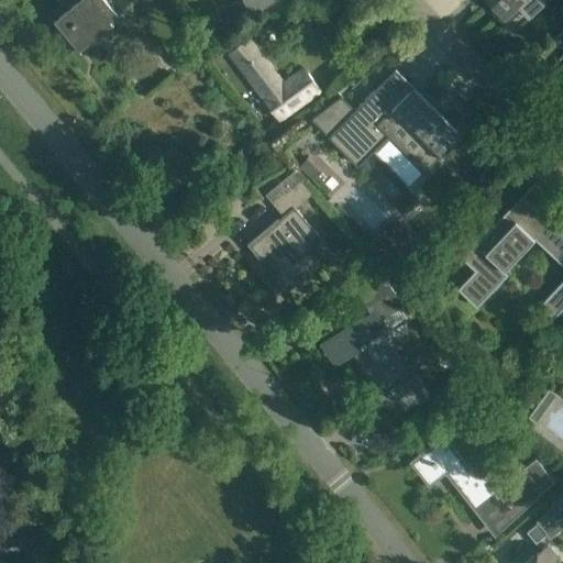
[(118,14),(106,0),(67,0),(46,18),(74,51),(118,14)]
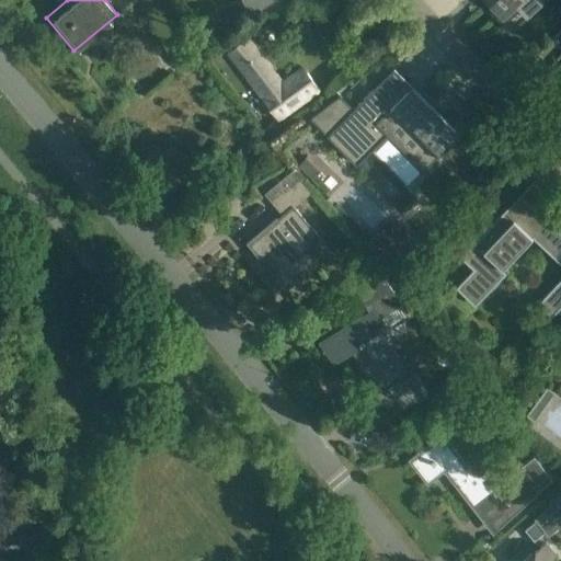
[(242,0),(245,6),(252,9),(260,8),(261,9),(276,0),(242,0)]
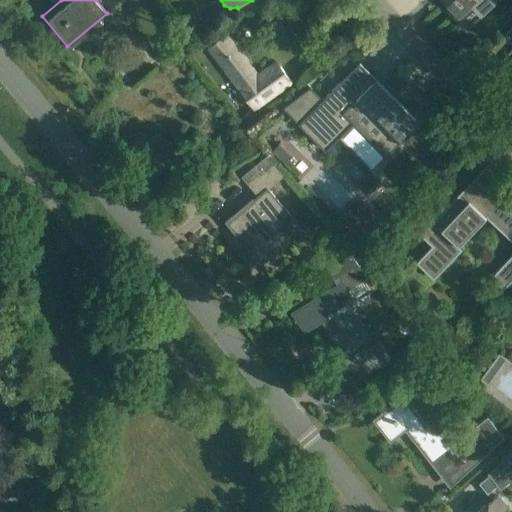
[(497,5),(492,0),(446,0),(460,15),(469,7),(481,20),(497,5)]
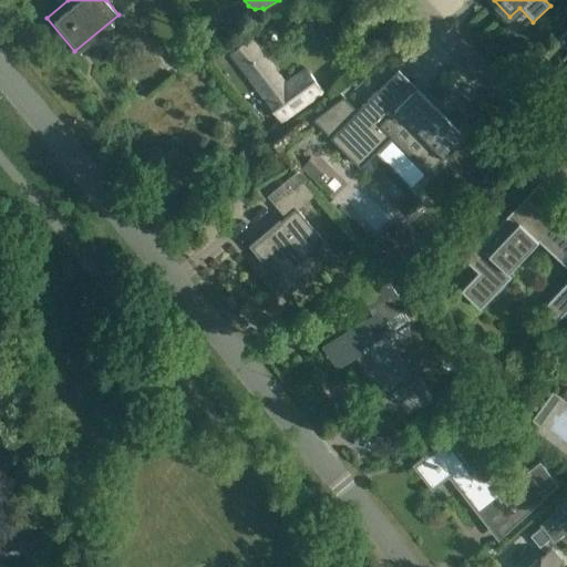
[(215,21),(209,17),(204,19),(199,22),(200,31),(206,34),(214,33),(217,28),(215,21)]
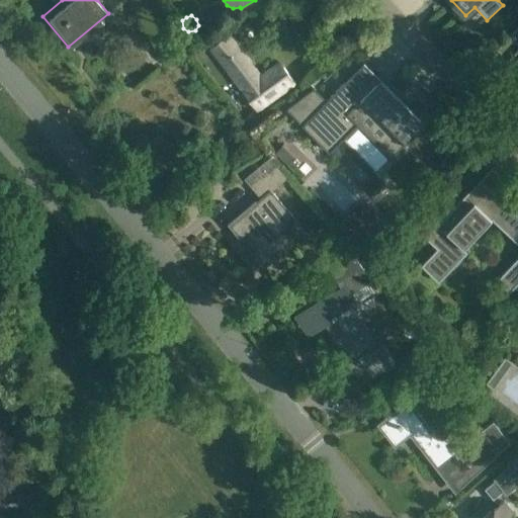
[(517,27),(497,50),(508,61),(517,52),(517,57),(517,58),(517,27)]
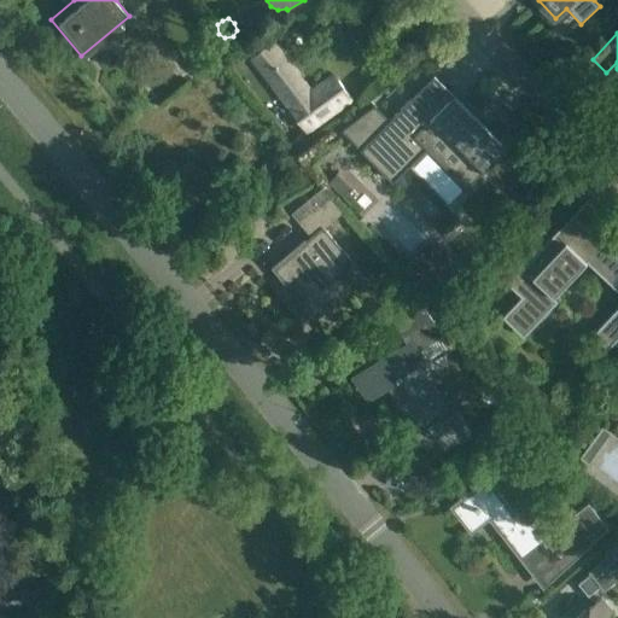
[(290,64),(272,42),(251,58),(307,130),(353,99),(334,75),(310,93),(299,79),(290,64)]
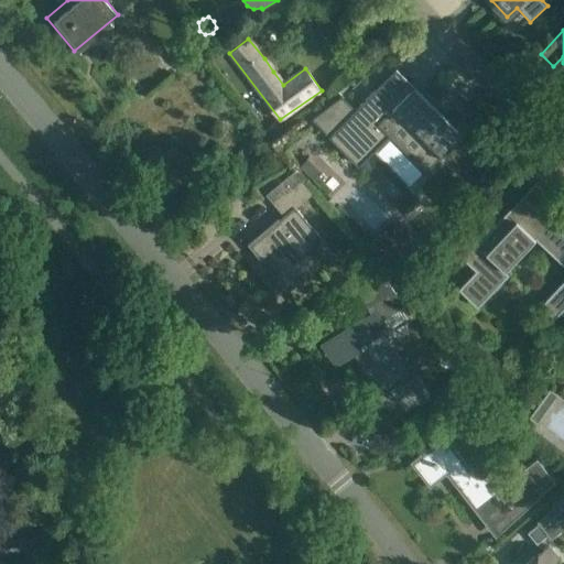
[(312,119),(359,166),(390,137),(424,171),(423,172),(424,173),(463,136),(445,118),(441,122),(418,98),(415,96),(403,107),(381,85),(356,110),(342,96),(312,119)]
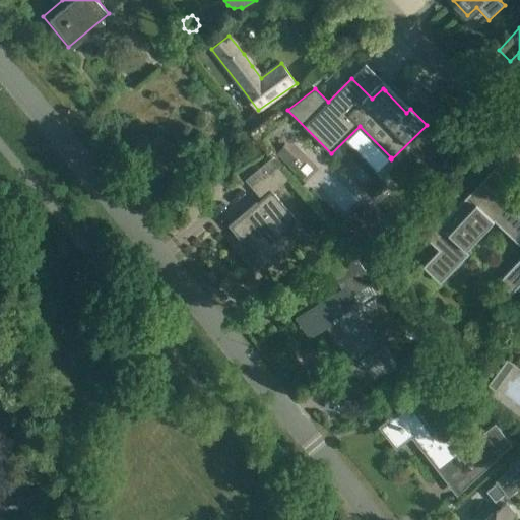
[(252,114),(242,122),(249,131),(259,123),(252,114)]
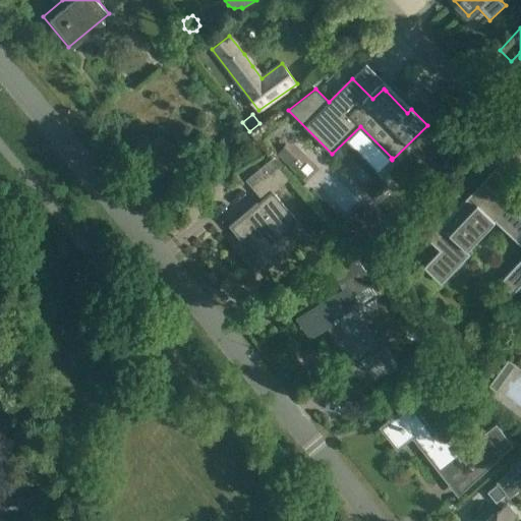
[(281,167),(272,158),(245,179),(262,198),(257,203),(229,226),(241,240),(248,235),(259,248),(252,254),(266,270),(278,259),(279,261),(283,257),(282,256),(293,246),(281,231),(295,219),(273,191),(290,178),(281,167)]
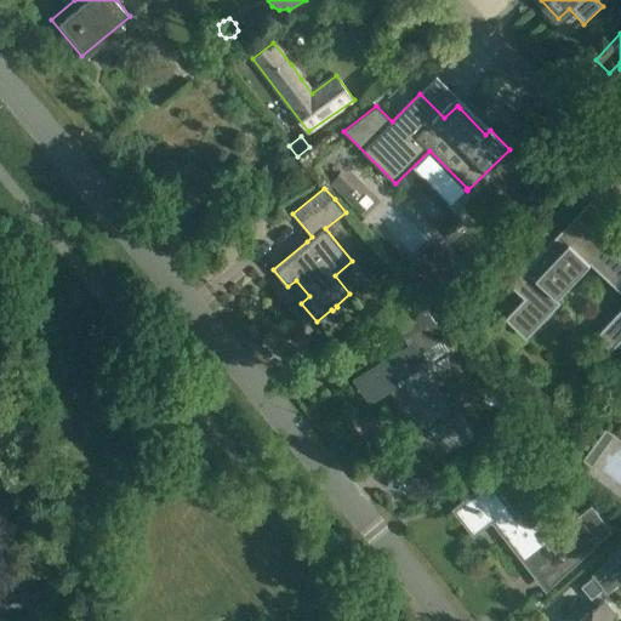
[(591,203),(590,200),(548,244),(541,237),(528,250),(536,257),(502,292),(503,294),(511,286),(524,298),(505,318),(506,320),(508,317),(525,334),(542,317),(545,319),(560,302),(546,289),(580,254),(620,292),(620,308),(594,337),(610,352),(620,341),(620,257),(577,216),(591,203)]
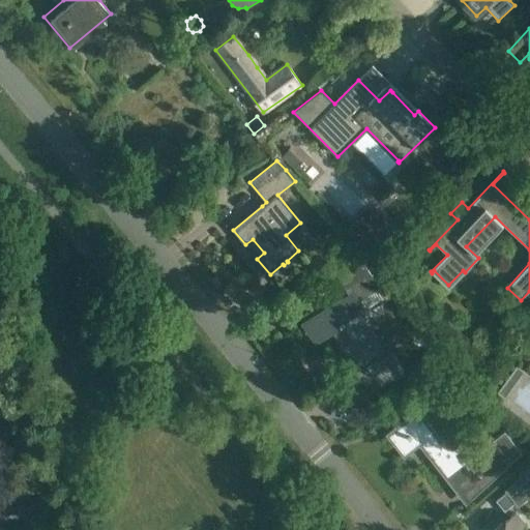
[(381,219),(361,239),(374,253),(391,236),(394,233),(391,230),(391,231),(381,219)]
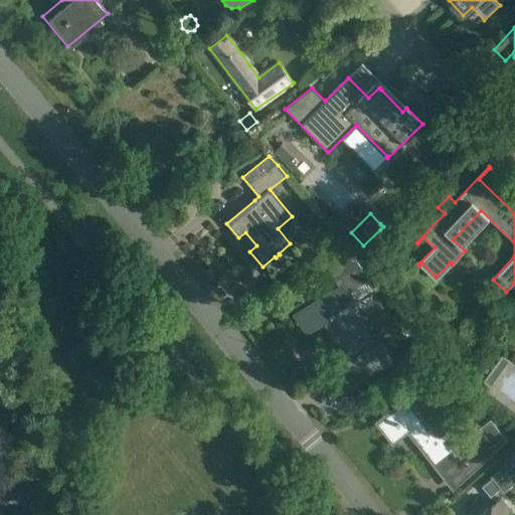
[(330,241),(330,247),(335,254),(344,246),(336,236),(330,241)]
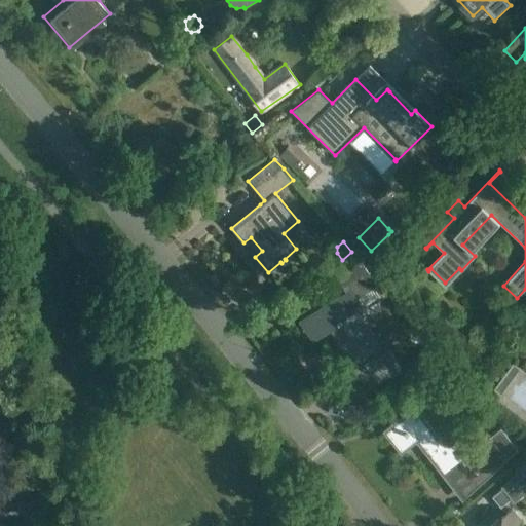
[(347,293),(312,314),(325,333),(332,329),(355,369),(354,369),(368,389),(401,369),(386,345),(379,349),(365,324),(374,318),(366,305),(380,296),(375,287),(375,286),(361,261),(337,275),(347,293)]
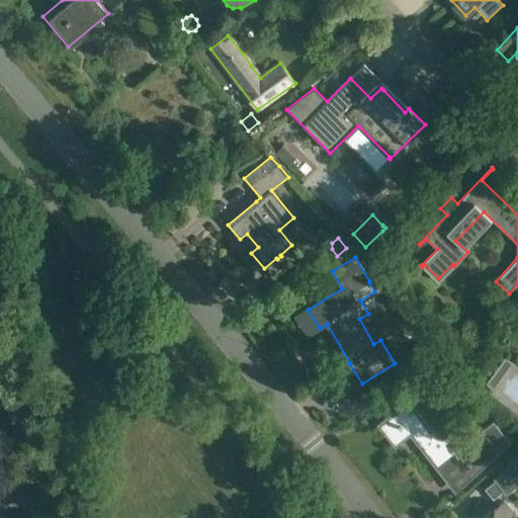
[(512,363),(505,357),(487,381),(494,386),(512,363)]
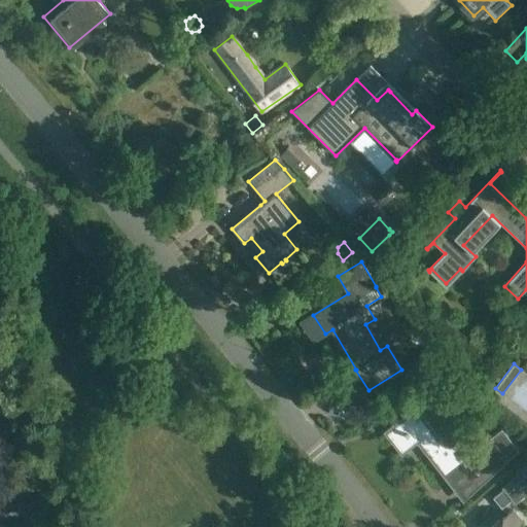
[(437,437),(415,409),(385,432),(401,454),(417,443),(444,476),(463,500),(518,450),(502,429),(472,454),(452,427),(437,437)]
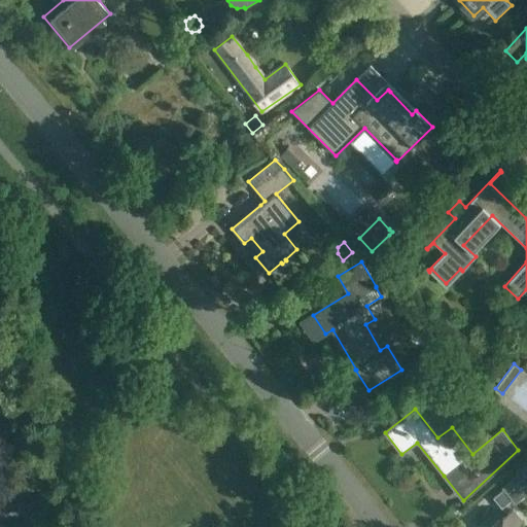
[(503,489),(493,497),(501,508),(512,500),(503,489)]
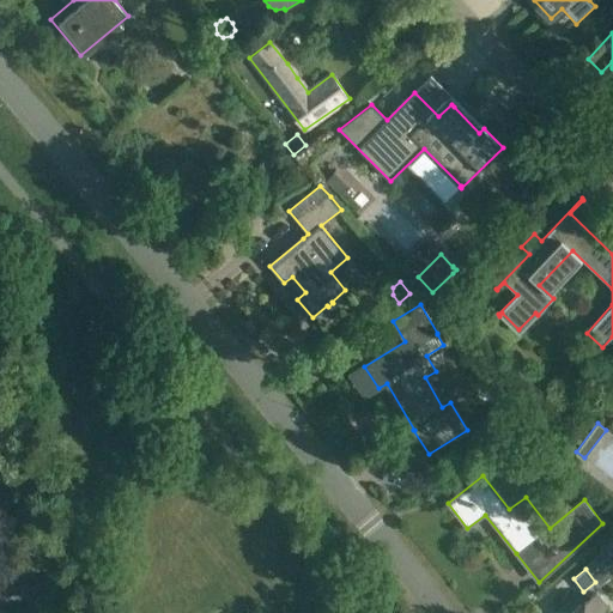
[(604,612),(602,611),(607,607),(595,594),(571,612),(604,612)]
